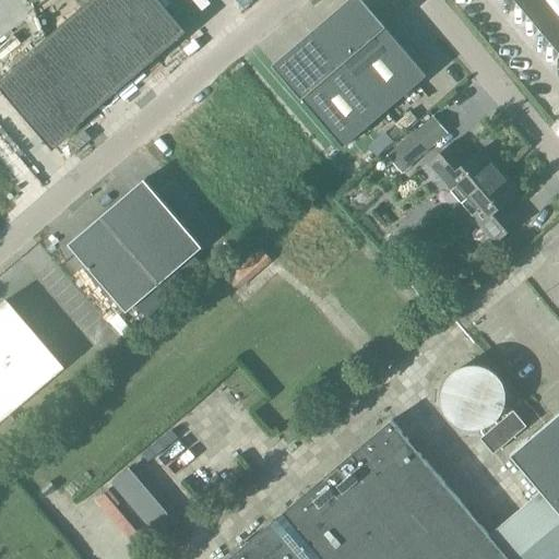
[(361,0),(356,0),(314,36),(276,69),(344,147),(428,76),(361,0)]
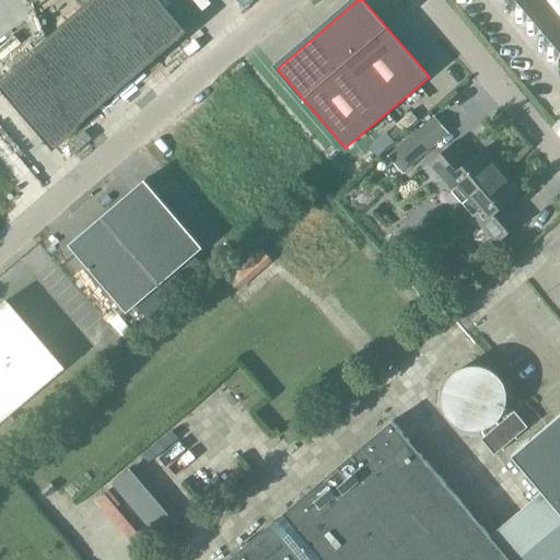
[(559,0),(514,0),(559,53),(559,0)]
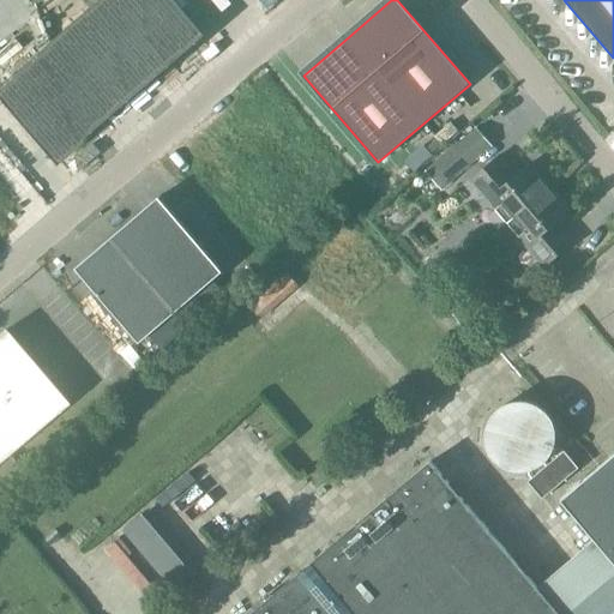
[(441,144),(458,131),(447,118),(431,131),(441,144)]
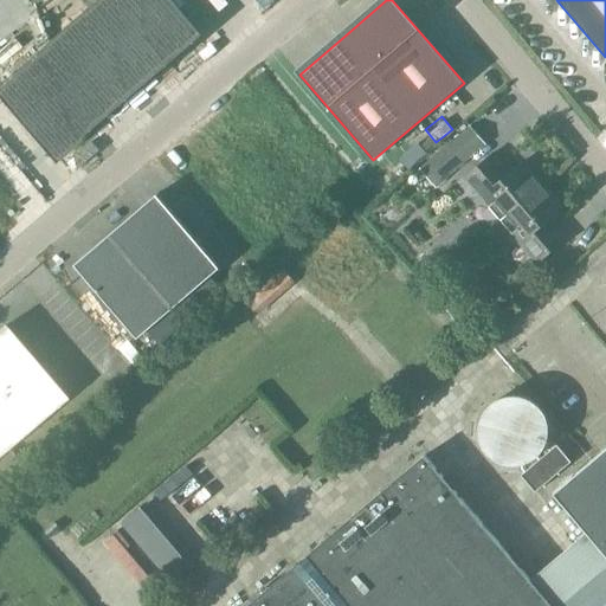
[(436,188),(469,160),(453,142),(420,171),(436,188)]
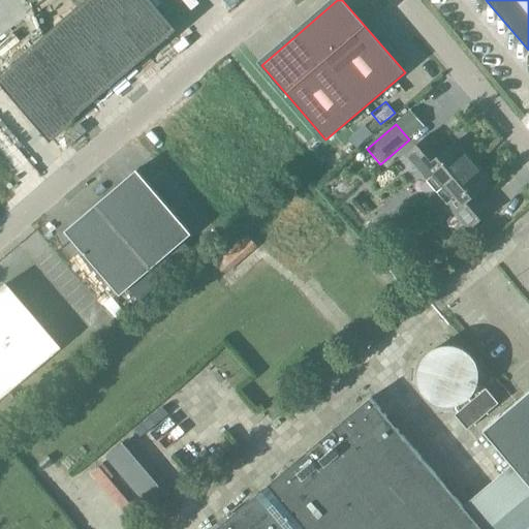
[(443,188),(474,161),(457,142),(442,154),(437,148),(440,146),(431,134),(405,156),(426,181),(433,176),(443,188)]
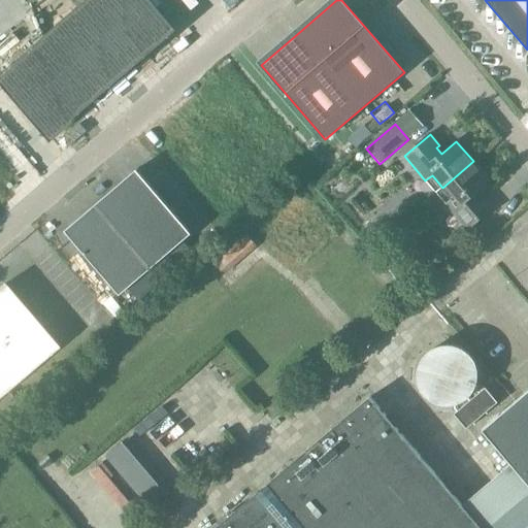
[(0,159),(0,177),(9,170),(0,159)]
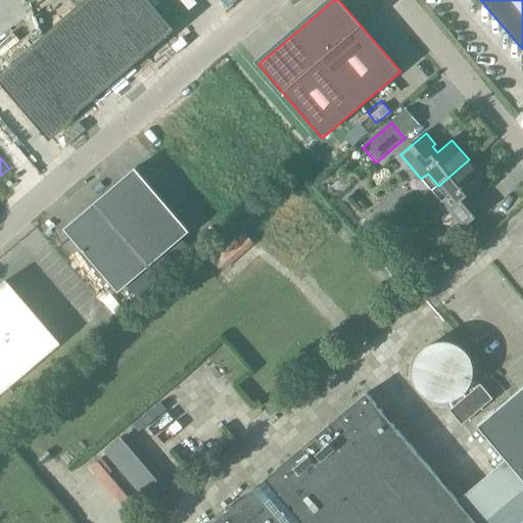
[(486,180),(469,159),(438,186),(449,199),(442,204),(464,229),(489,207),(475,190),(486,180)]
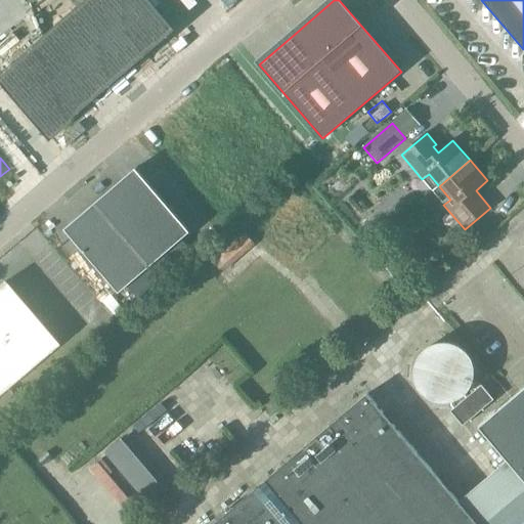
[(190,232),(136,169),(64,230),(120,294),(190,232)]
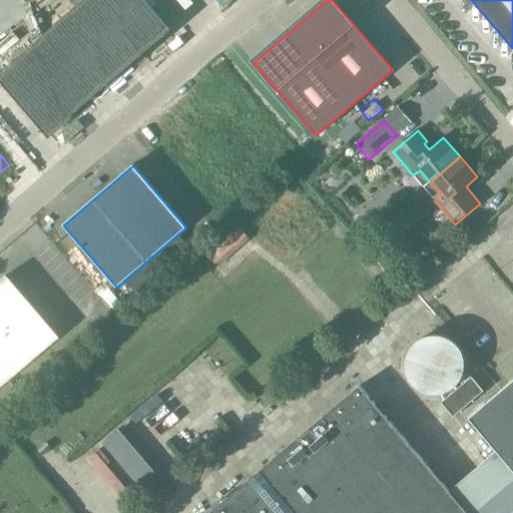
[(218,265),(250,238),(240,226),(208,253),(218,265)]
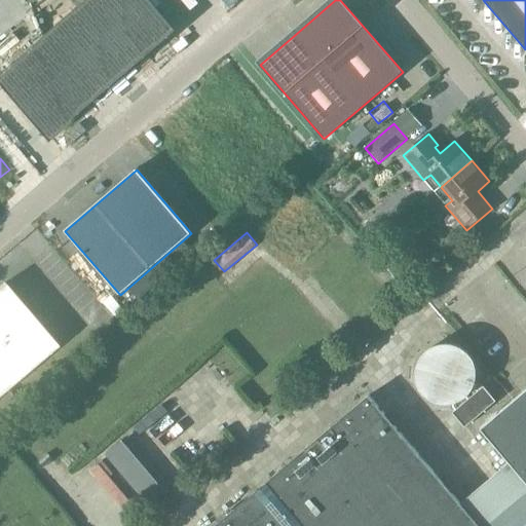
[(430,266),(422,255),(417,250),(390,272),(404,289),(430,266)]
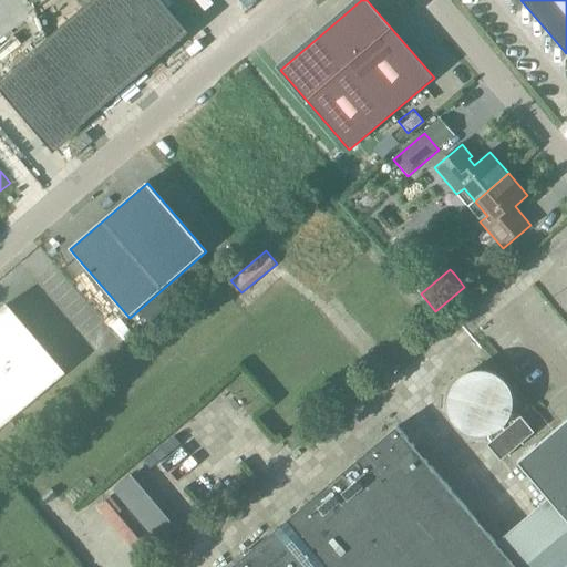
[(6,306),(0,310),(0,426),(63,373),(6,306)]
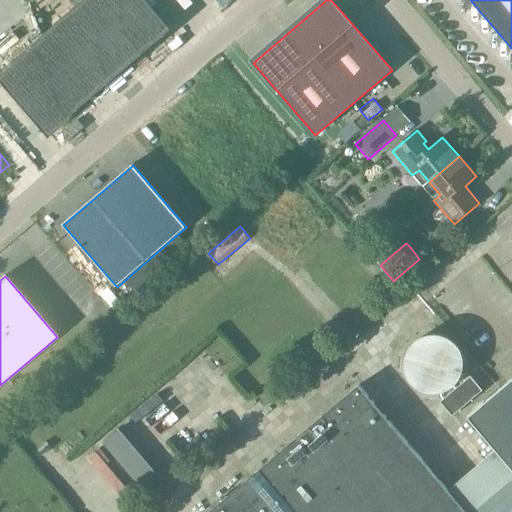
[(471,377),(440,402),(453,417),(483,391),(471,377)]
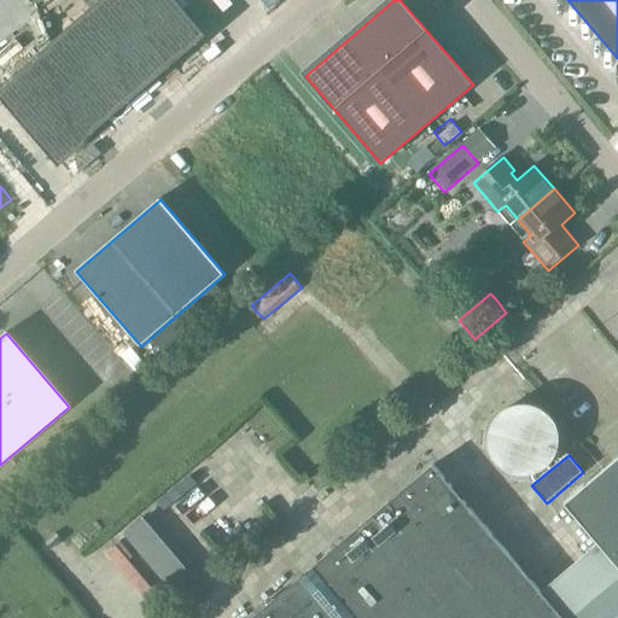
[(617,459),(565,505),(617,567),(617,459)]
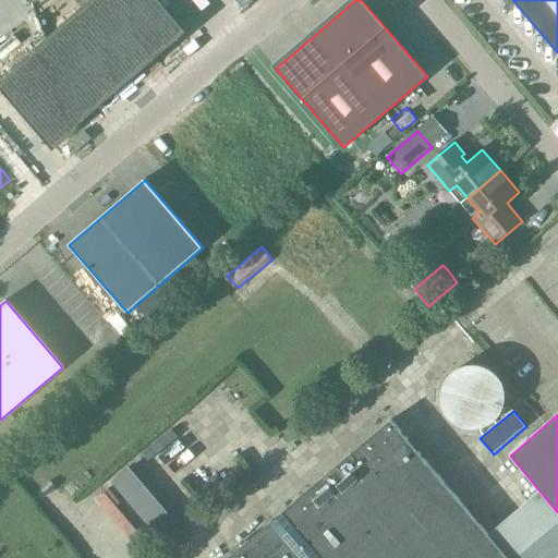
[(508,557),(480,524),(483,521),(474,511),(471,513),(391,421),(283,512),(288,517),(276,526),(271,522),(228,557),(508,557)]
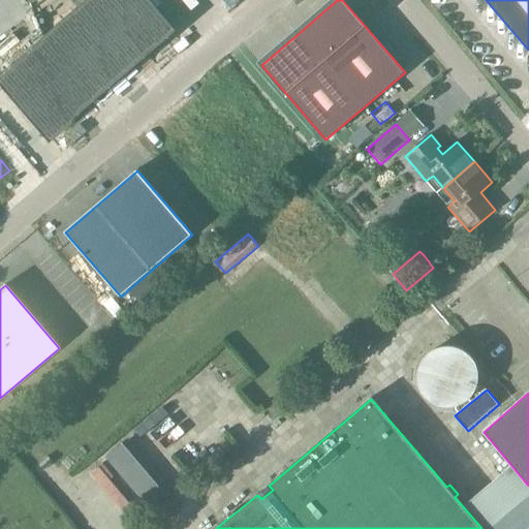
[(161,407),(146,422),(158,435),(174,421),(161,407)]
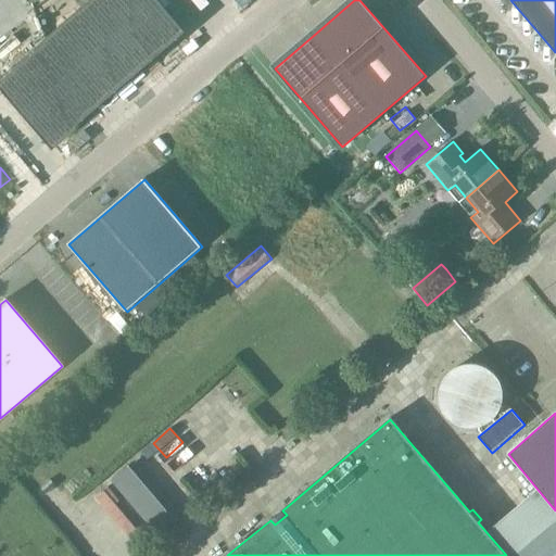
[(48,477),(36,487),(45,496),(55,488),(48,477)]
